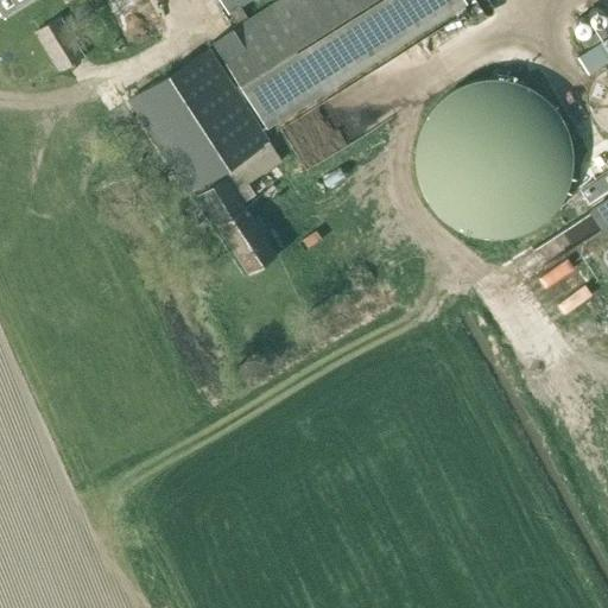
[(217,0),(227,14),(229,13),(239,30),(214,45),(254,109),(266,128),(321,94),(464,5),(461,0),(217,0)]
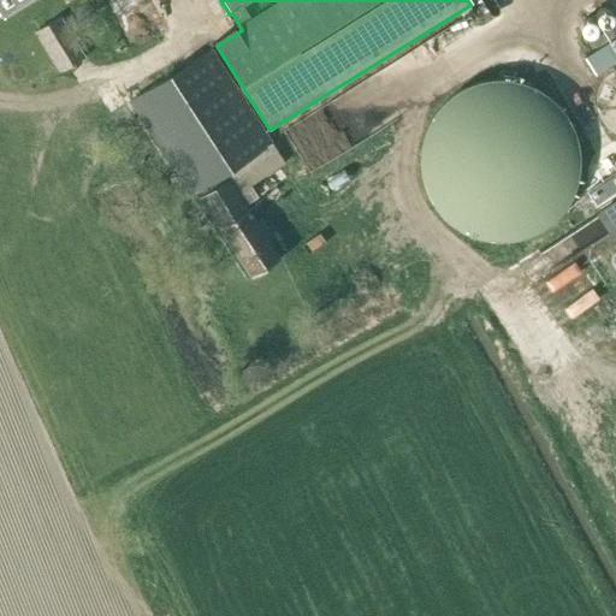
[(35,31),(60,72),(84,57),(59,17),(35,31)]
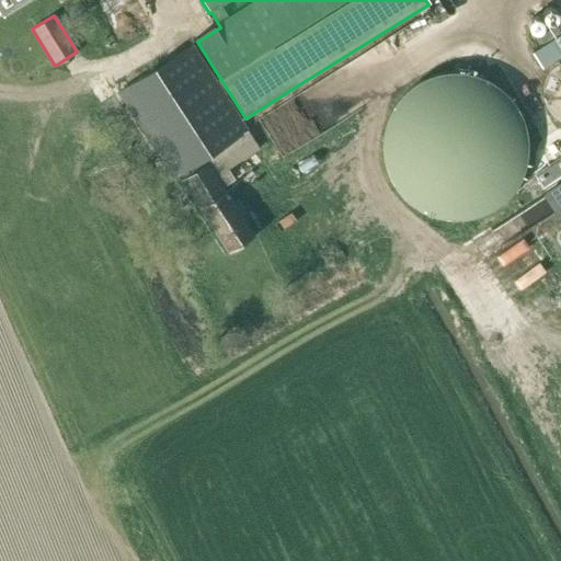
[(531,53),(541,69),(560,56),(560,24),(560,22),(537,36),(542,45),(531,53)]
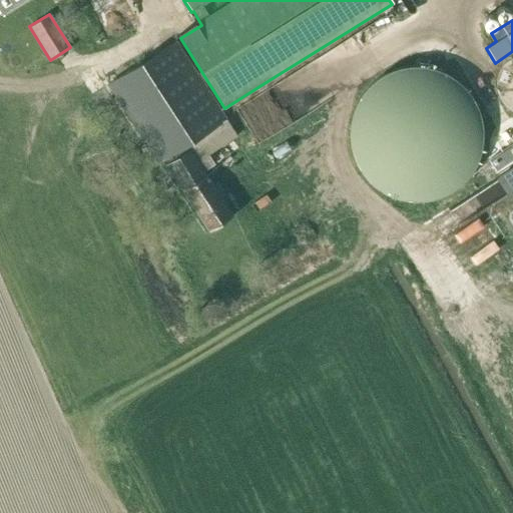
[(214,163),(208,154),(237,135),(176,40),(109,83),(162,166),(166,164),(209,230),(233,214),(204,169),(214,163)]
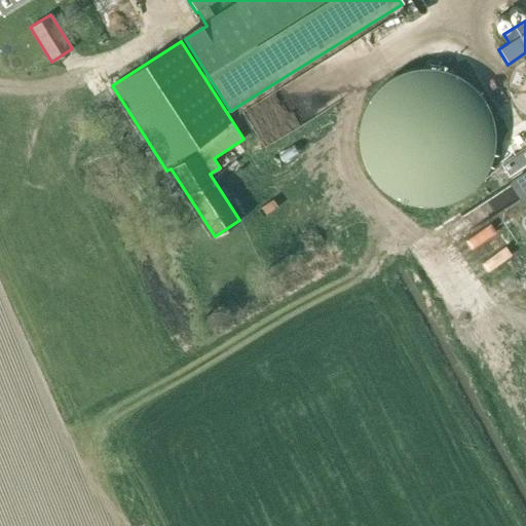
[(509,84),(509,87),(509,90),(509,94),(510,97),(511,100),(513,103),(514,105),(516,108),(519,110),(521,112),(524,114),(525,115),(525,58),(523,60),(521,62),(518,64),(516,67),(514,69),(513,72),(511,75),(510,78),(509,81),(509,84)]
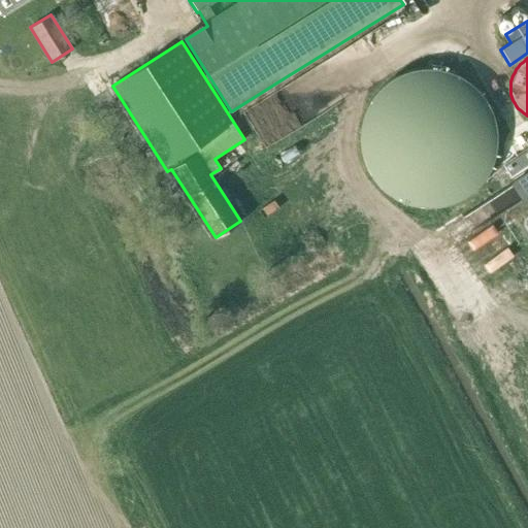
[(494,114),(491,107),(487,100),(482,93),(474,86),(468,80),(461,76),(451,71),(440,69),(435,68),(421,69),(413,70),(406,72),(400,74),(393,78),(385,84),(381,88),(376,92),(372,97),(369,102),(367,106),(365,110),(363,119),(362,124),(361,133),(361,137),(361,142),(362,149),(363,155),(366,162),(369,168),(373,173),(378,180),(385,187),(392,192),(398,195),(402,197),(406,198),(409,199),(414,200),(419,201),(423,202),(432,202),(441,200),(447,199),(452,197),(458,195),(465,191),(470,188),(479,179),(484,174),(488,167),(490,163),(493,156),(495,147),(496,139),(496,132),(495,122),(494,114)]
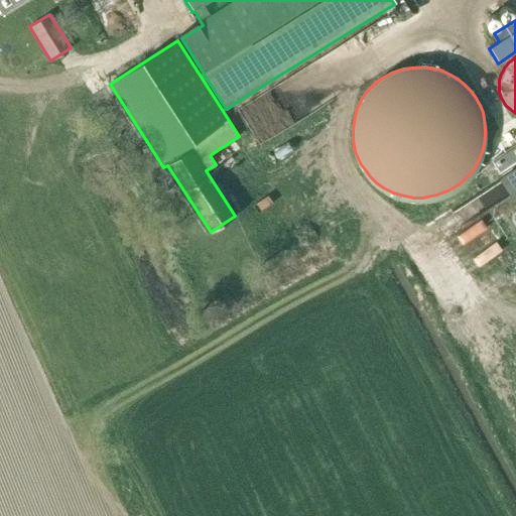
[(515,142),(491,159),(497,170),(515,157),(515,142)]
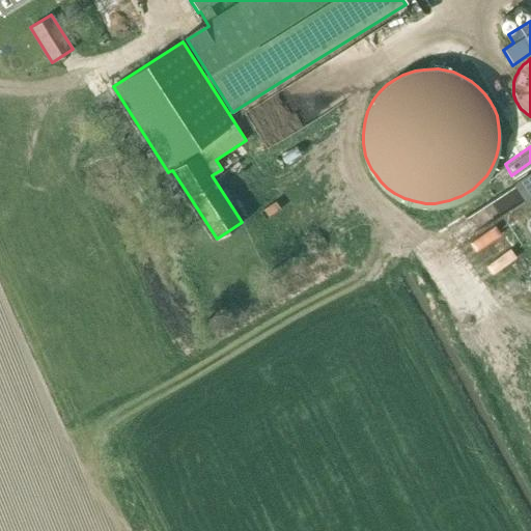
All buildings are outlined.
